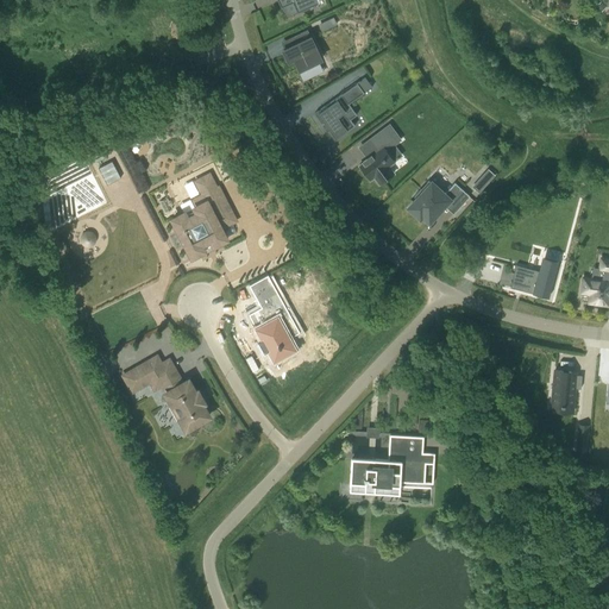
[(276,0),(281,7),(282,7),(286,17),(296,12),(318,4),(316,0),(276,0)]
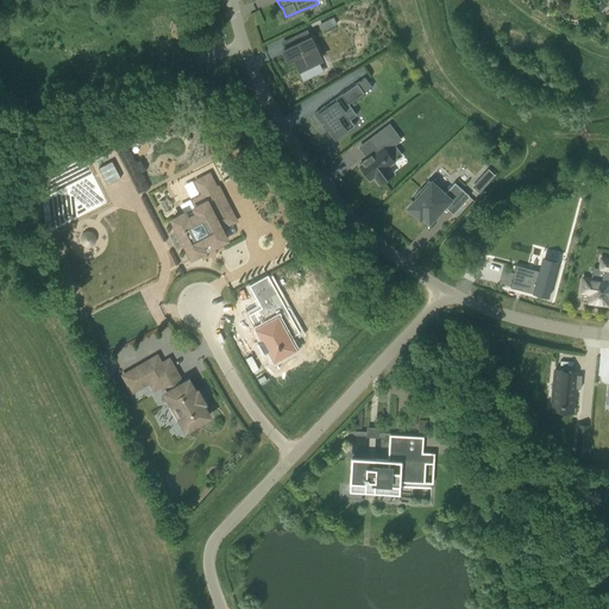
[(333,18),(322,24),(326,30),(337,25),(333,18)]
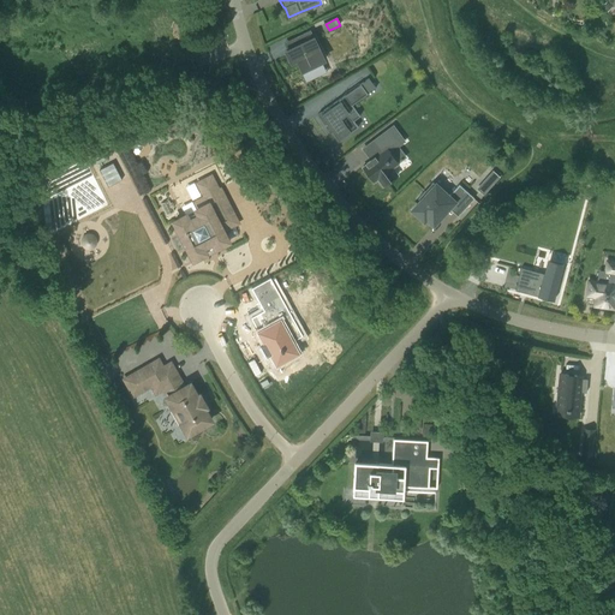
[(306,81),(326,72),(321,63),(324,60),(310,31),(297,37),(300,45),(287,51),(285,52),(291,64),(297,61),(306,81)]
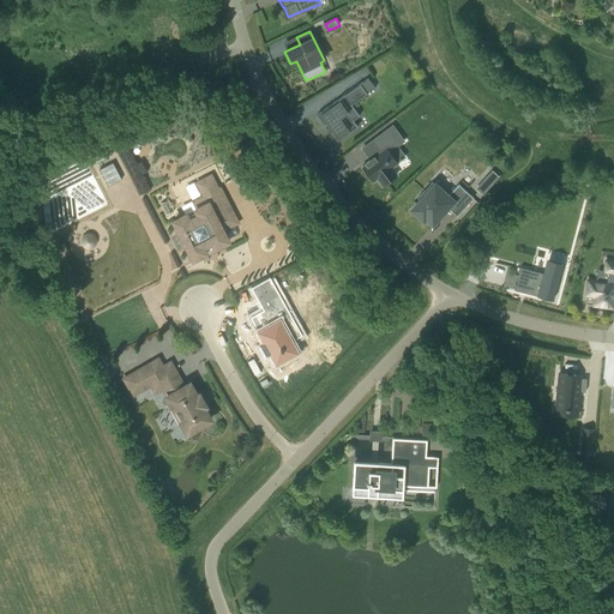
[(175,74),(175,78),(178,83),(182,85),(186,84),(188,82),(190,78),(188,74),(185,71),(181,71),(178,72),(175,74)]
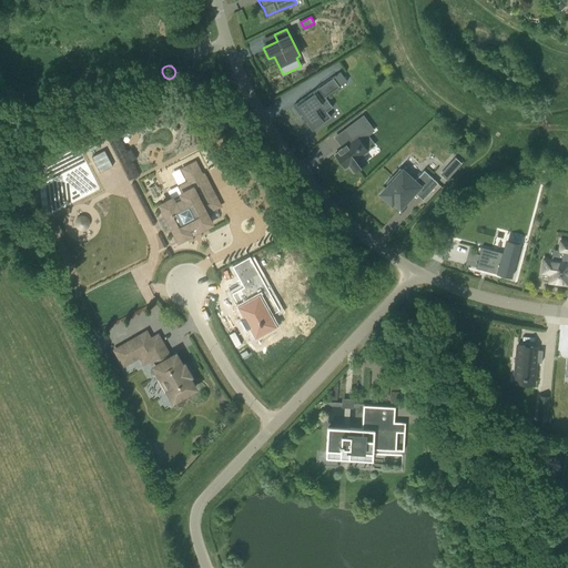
[(341,72),(332,79),(338,88),(346,82),(341,72)]
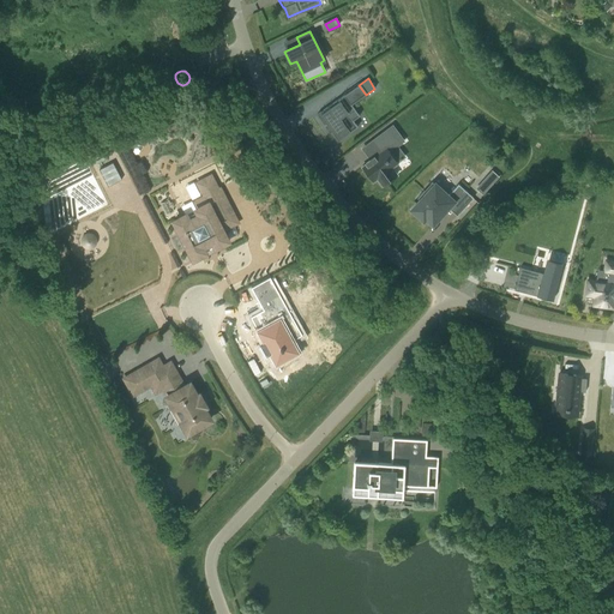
[(344,95),(317,114),(325,126),(326,125),(330,130),(329,131),(336,142),(350,132),(341,119),(354,109),(344,95)]
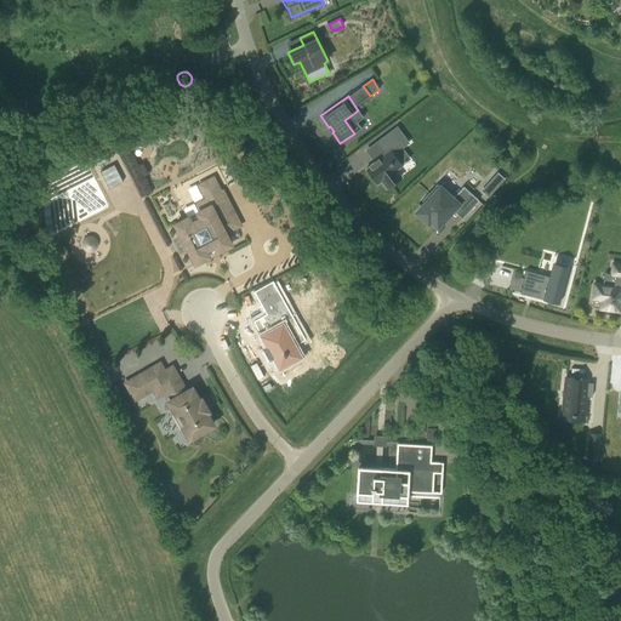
[(370,165),(370,166),(366,169),(377,184),(381,181),(387,188),(397,181),(402,177),(397,170),(402,166),(402,165),(393,154),(409,143),(397,127),(377,142),(387,154),(381,158),(380,158),(379,159),(374,163),(370,165)]
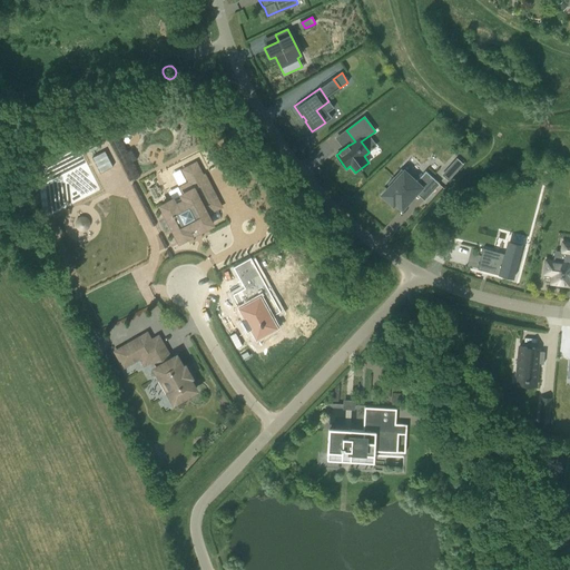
[(111,167),(104,151),(91,157),(98,173),(111,167)]
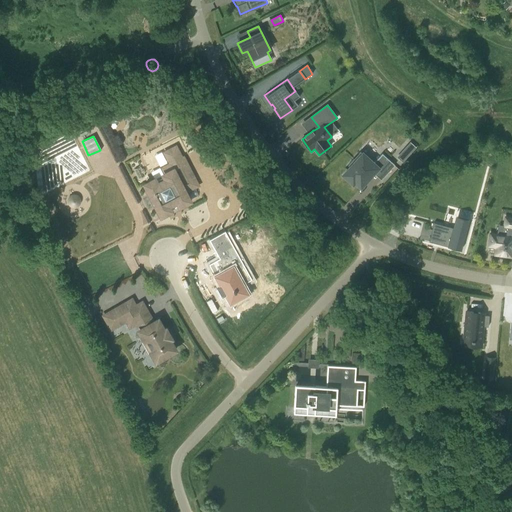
[(399,157),(405,162),(419,147),(413,141),(399,157)]
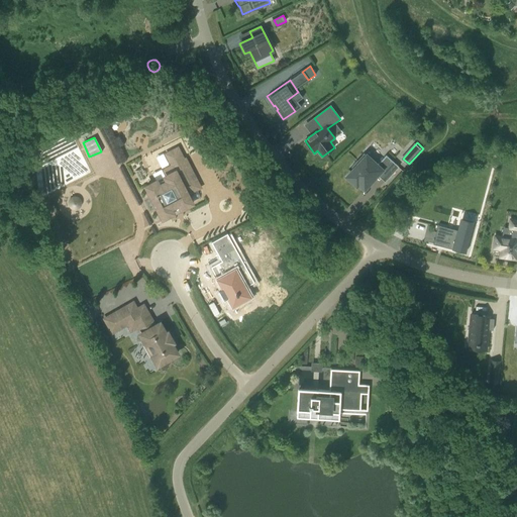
[(166,153),(172,166),(164,170),(167,176),(165,177),(166,179),(158,183),(157,182),(146,187),(163,218),(173,213),(171,208),(179,204),(182,209),(192,203),(182,183),(195,176),(186,159),(185,159),(178,147),(166,153)]
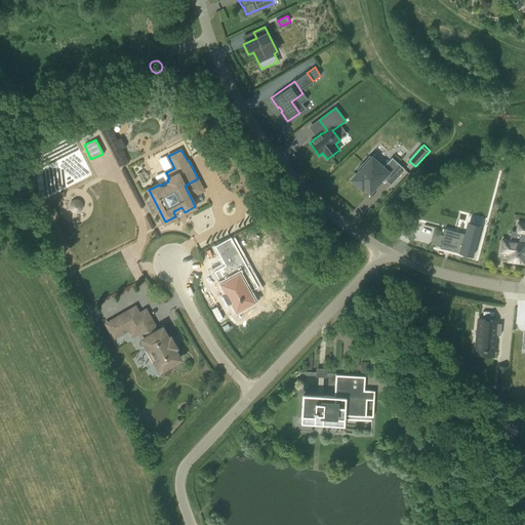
[(376,179),(377,180),(385,173),(394,182),(404,169),(392,158),(381,168),(368,156),(355,170),(357,172),(351,179),(360,189),(362,187),(368,192),(373,186),(372,184),(376,179)]
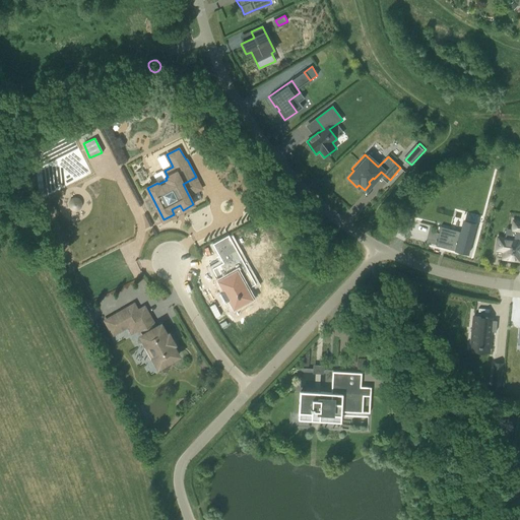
[(511,240),(505,239),(498,238),(497,250),(504,251),(503,259),(519,261),(519,253),(519,221),(513,220),(512,230),(512,231),(513,231),(511,240)]
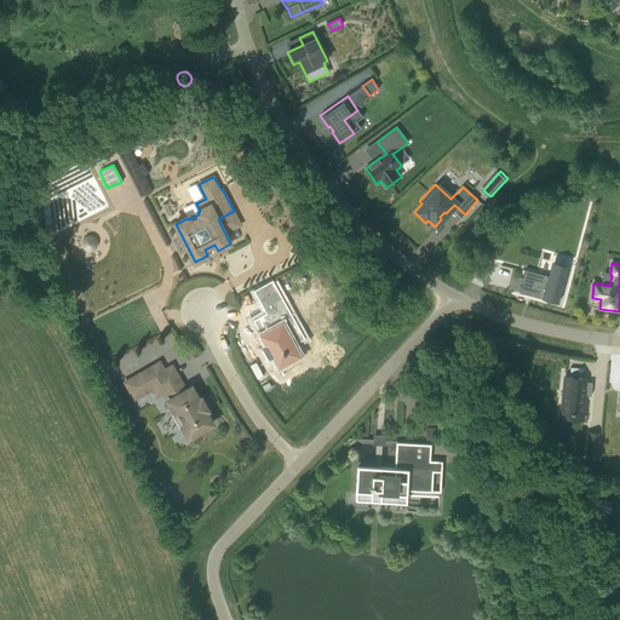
[(526,271),(523,280),(533,282),(529,297),(558,304),(567,270),(552,265),(550,277),(526,271)]
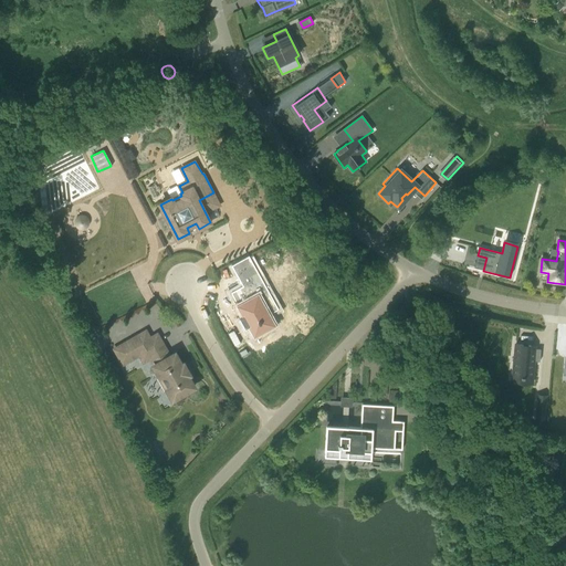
[(247,321),(252,329),(253,329),(257,335),(272,327),(269,321),(270,320),(255,291),(237,302),(241,311),(239,312),(244,322),(247,321)]
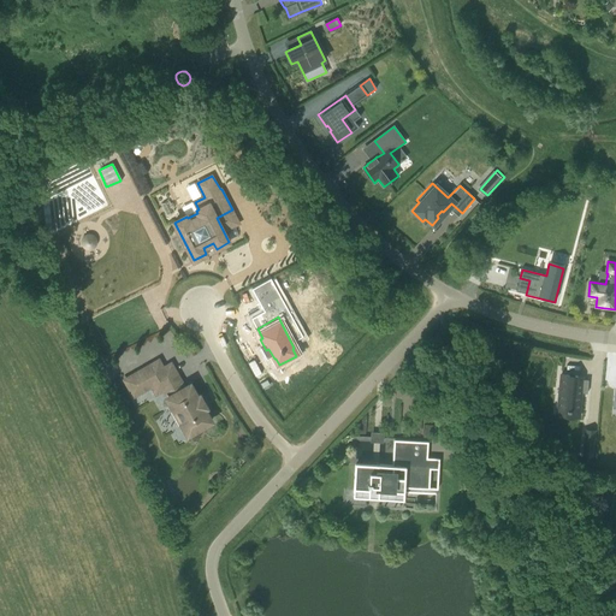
[(211,422),(203,409),(206,408),(199,397),(196,398),(190,386),(184,389),(171,365),(163,369),(158,361),(125,380),(134,396),(153,385),(157,392),(165,389),(170,397),(167,398),(188,436),(211,422)]
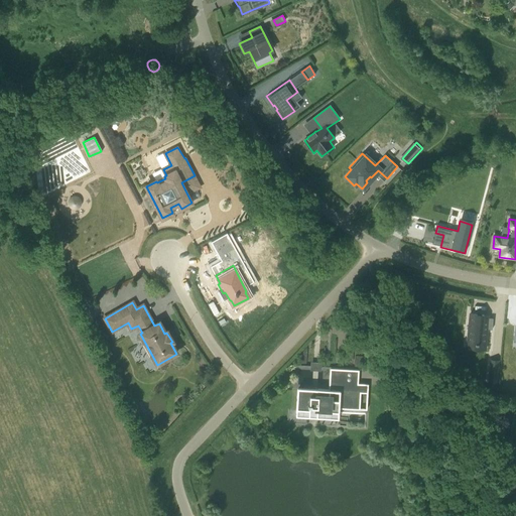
[(470,314),(468,343),(486,345),(487,330),(492,331),(493,318),(484,318),(484,316),(470,314)]
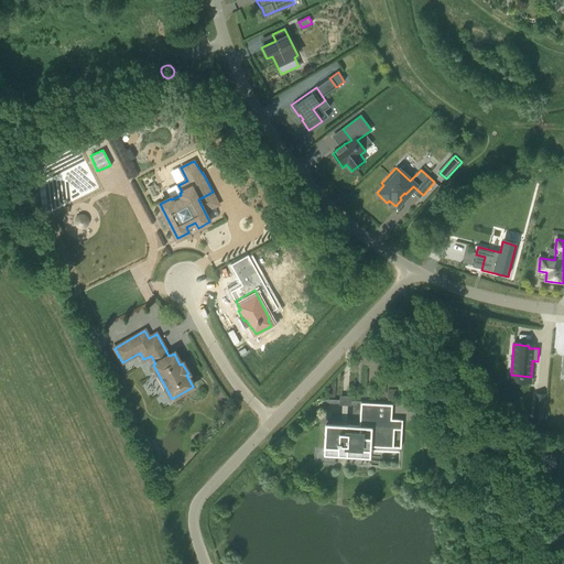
[(359,426),(347,425),(347,427),(325,426),(323,455),(370,457),(370,446),(401,447),(402,420),(391,420),(392,404),(360,403),(359,426)]
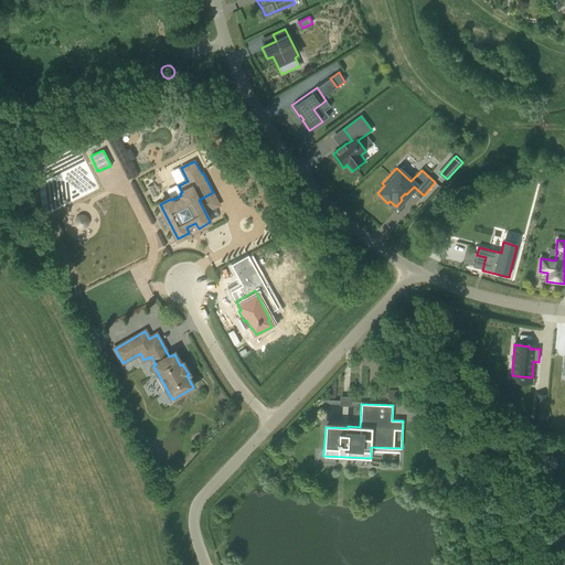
[(545,406),(532,405),(531,414),(544,415),(545,406)]
